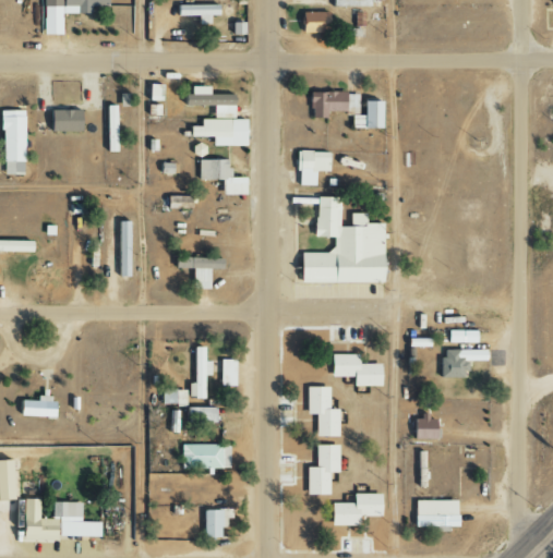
[(109,0),(46,0),(46,7),(80,8),(80,13),(94,14),(94,7),(110,8),(109,0)]
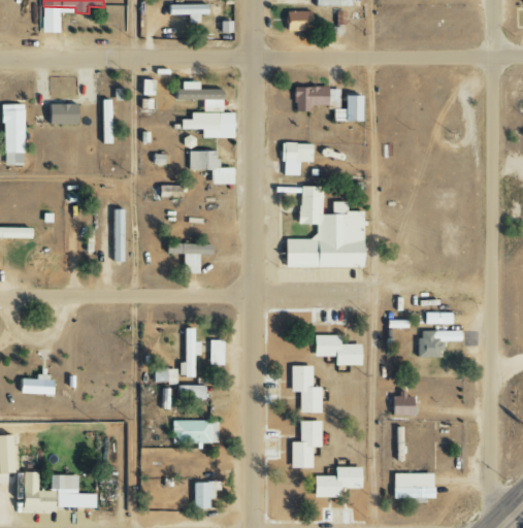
[(190,14),(191,23),(200,23),(200,14),(209,14),(209,4),(170,5),(170,15),(190,14)]
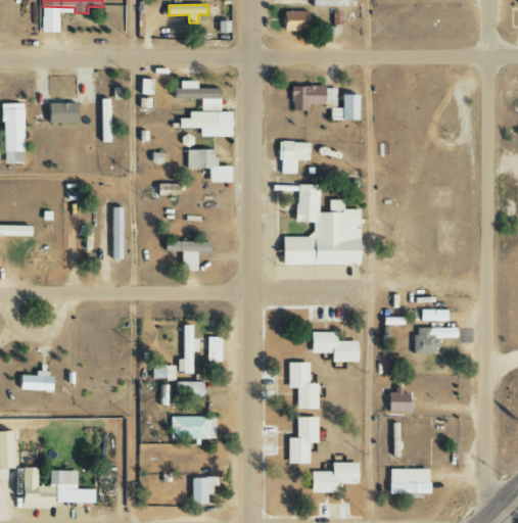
[(311,31),(311,12),(285,12),(286,32),(311,31)]
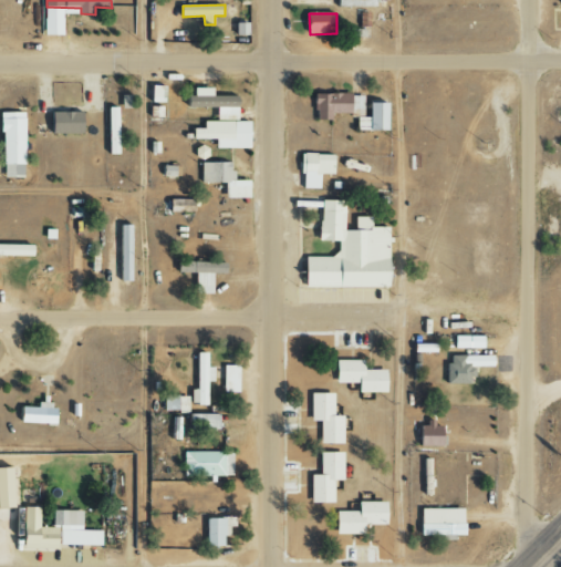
[(167,85),(154,85),(154,102),(167,102),(167,85)]
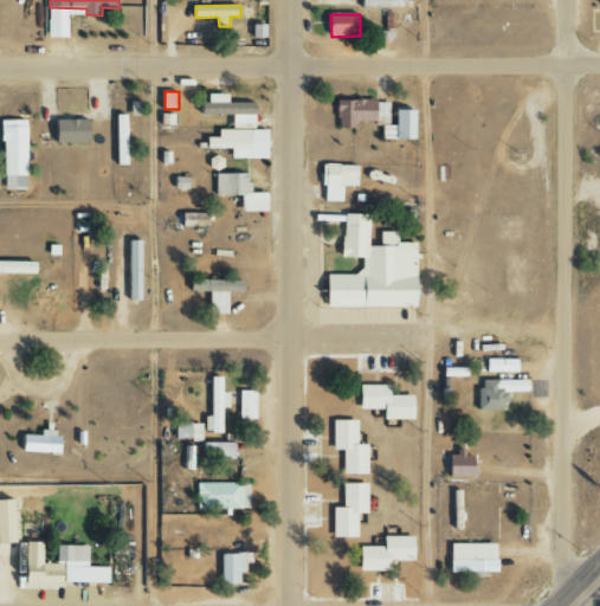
[(270,158),(270,129),(257,129),(256,102),(230,102),(230,94),(210,94),(210,103),(202,103),(202,115),(234,114),(234,129),(220,129),(220,136),(208,137),(210,148),(233,148),(234,159),(270,158)]
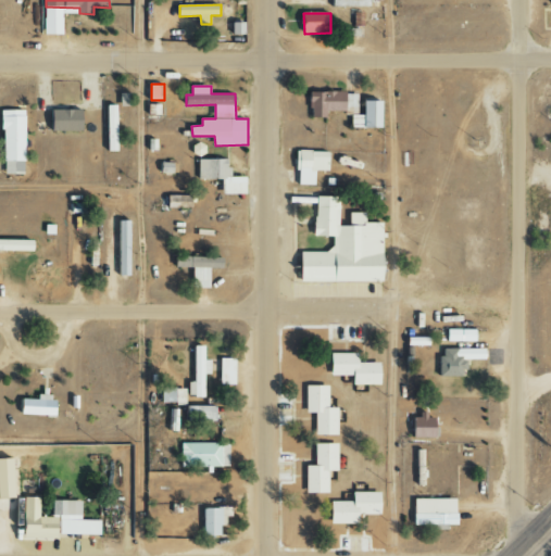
[(348,110),(347,90),(311,91),(311,117),(329,116),(329,111),(348,110)]
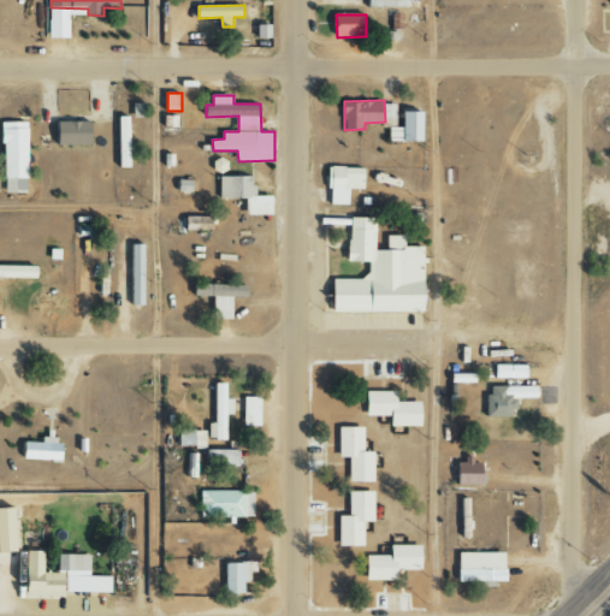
[(400,105),(386,104),(386,125),(398,125),(400,105)]
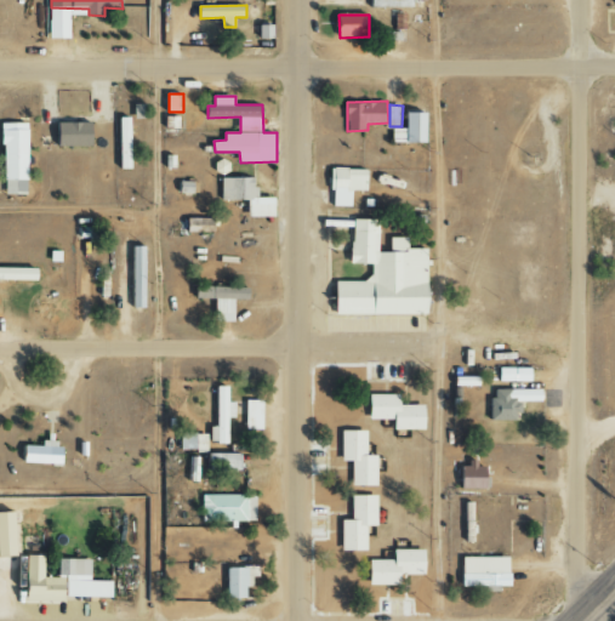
[(426,143),(427,113),(406,112),(406,127),(394,127),(394,142),(426,143)]
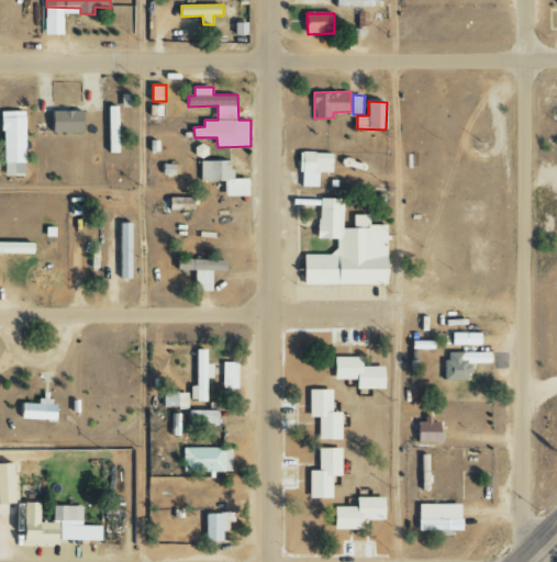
[(109,153),(120,153),(120,105),(110,105),(109,153)]
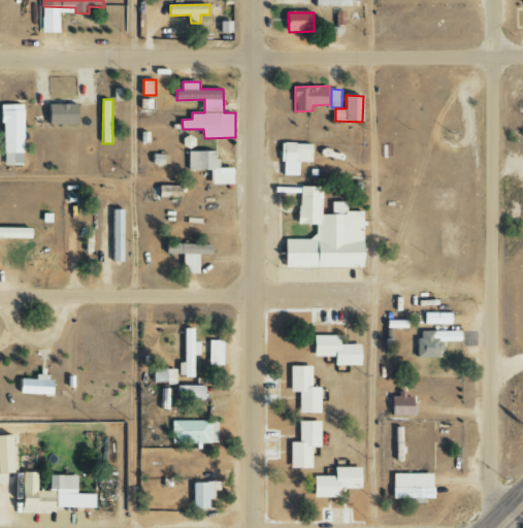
[(77,103),(50,104),(50,124),(77,124),(77,103)]
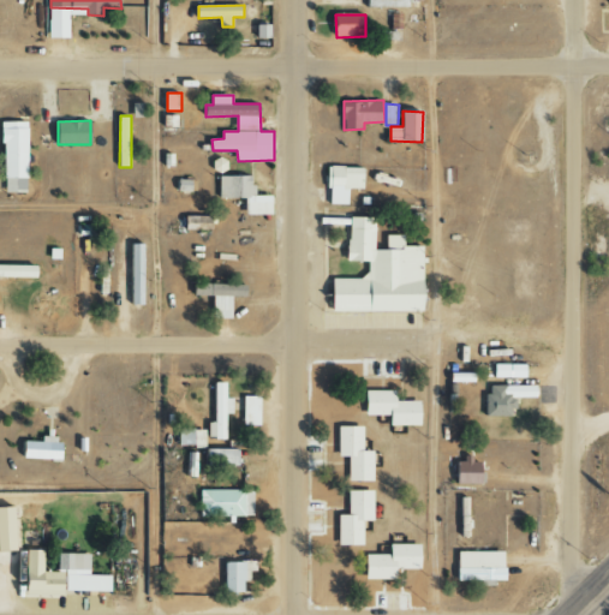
[(30,121),(6,121),(5,192),(29,192),(30,121)]
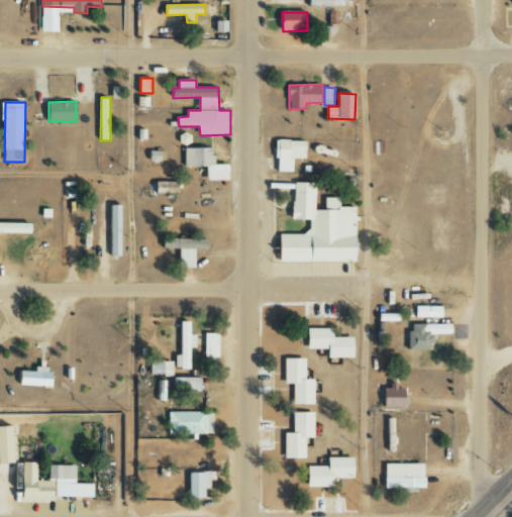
[(278,172),(295,172),(295,159),(307,159),(308,140),(279,139),(278,172)]
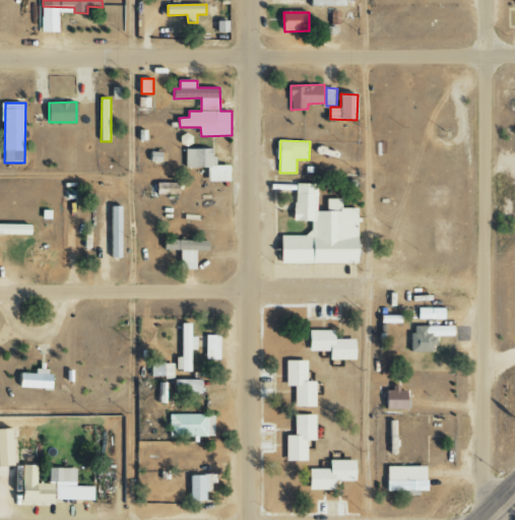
[(232,182),(232,166),(216,165),(216,149),(188,148),(188,168),(210,168),(210,182),(232,182)]
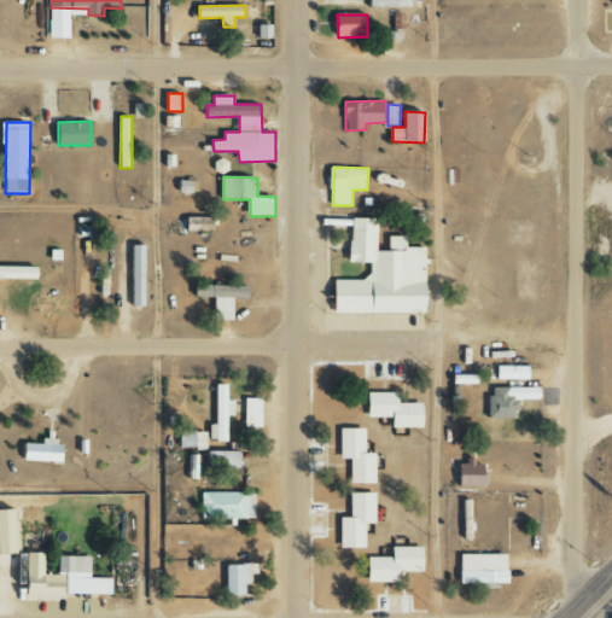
[(187,217),(188,231),(215,231),(214,216),(187,217)]
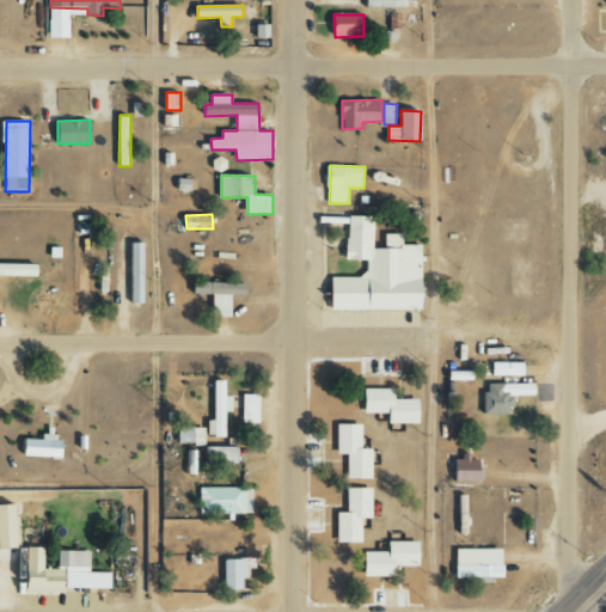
[(422,311),(424,245),(404,244),(404,234),(387,233),(387,249),(375,248),(375,216),(349,216),(349,259),(369,259),(369,279),(331,277),(331,310),(422,311)]
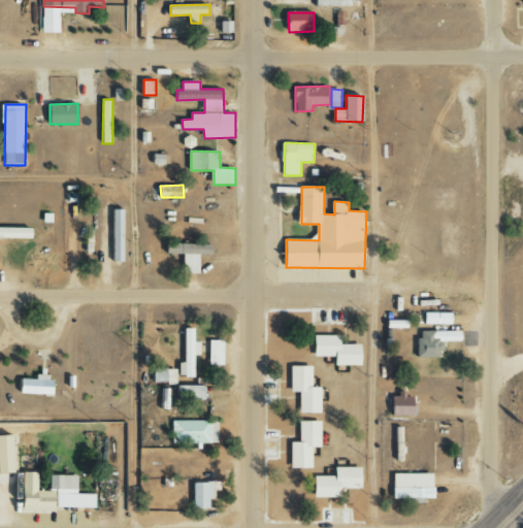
[(113,261),(125,261),(126,209),(115,208),(113,261)]
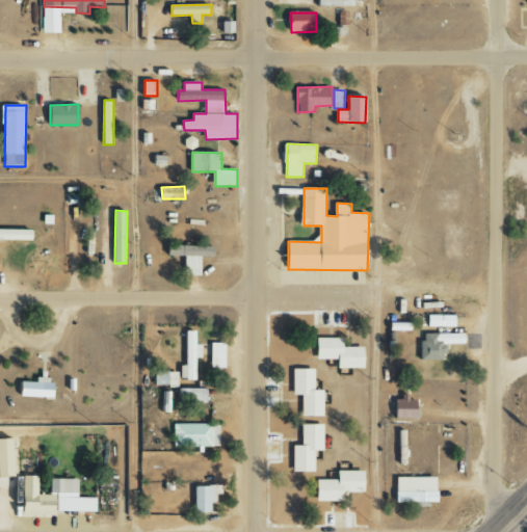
[(0,239),(31,240),(32,230),(0,229),(0,239)]
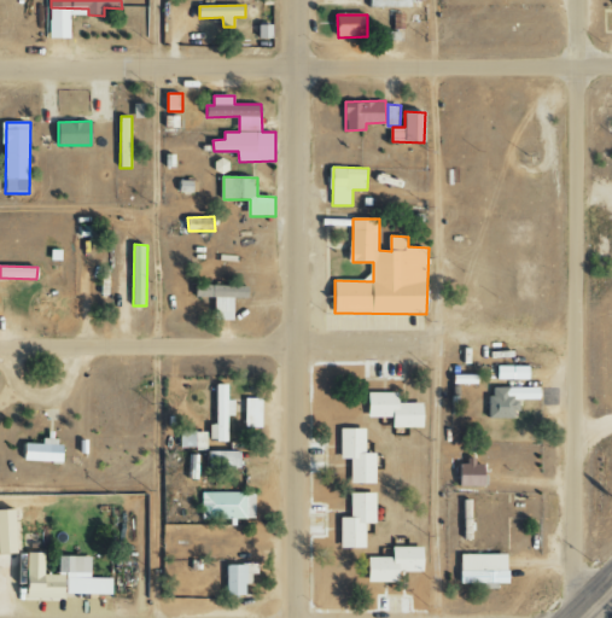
[(234,320),(235,298),(248,298),(249,286),(197,285),(197,296),(216,297),(215,319),(234,320)]
